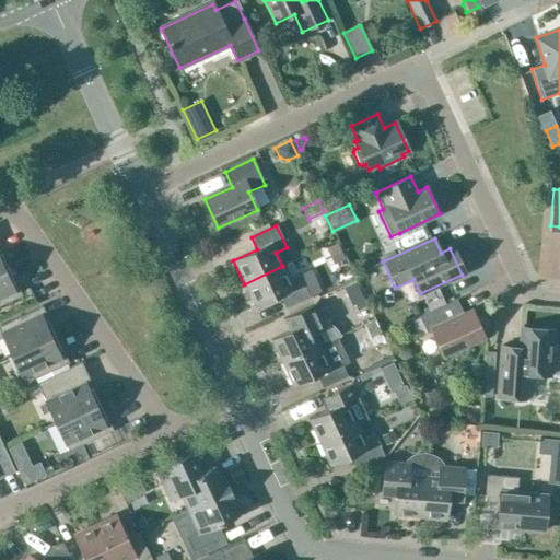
[(337,241),(325,246),(335,266),(347,260),(337,241)]
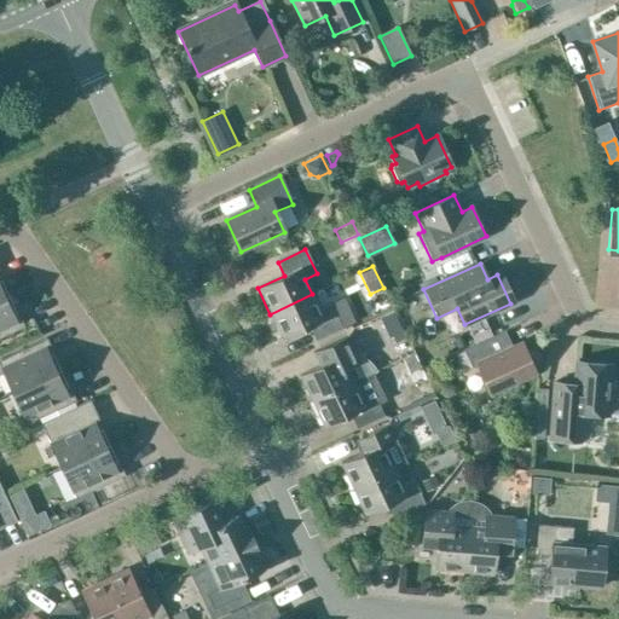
[(312,294),(270,314),(282,340),(308,328),(314,341),(342,329),(342,328),(331,305),(319,310),(312,294)]
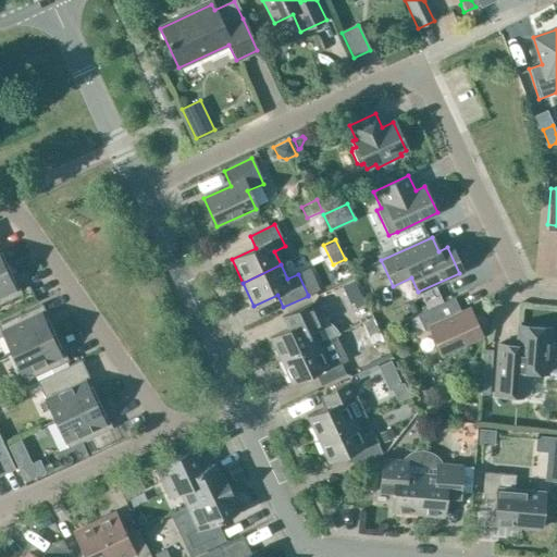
[(3,269),(0,270),(0,305),(22,295),(15,282),(11,284),(3,269)]
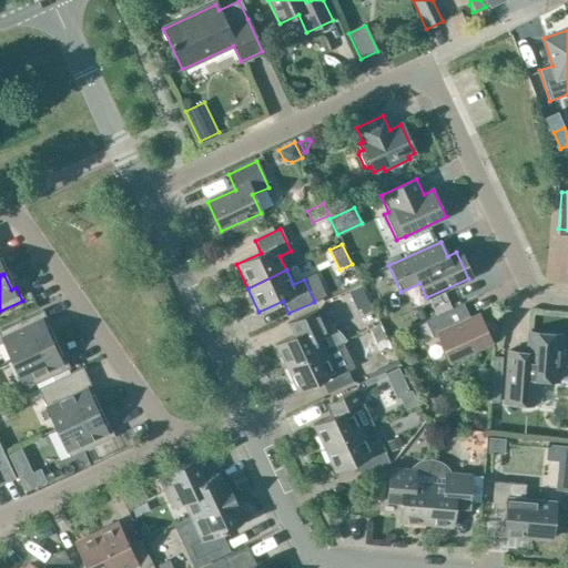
[(362,285),(347,292),(353,305),(367,298),(362,285)]
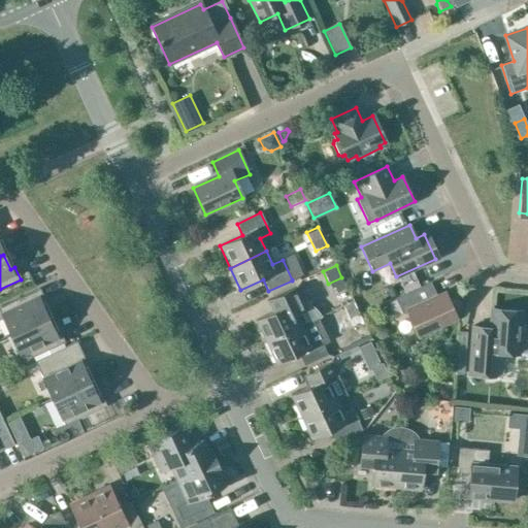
[(423,286),(406,294),(395,298),(402,314),(406,312),(418,336),(456,319),(444,293),(436,297),(430,283),(423,286)]
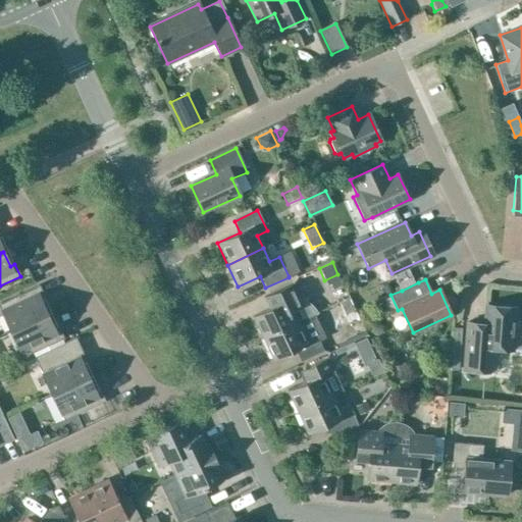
[(252,317),(262,340),(313,315),(318,313),(316,310),(314,306),(310,302),(306,300),(302,298),(298,297),(292,284),(269,296),(274,307),(252,317)]
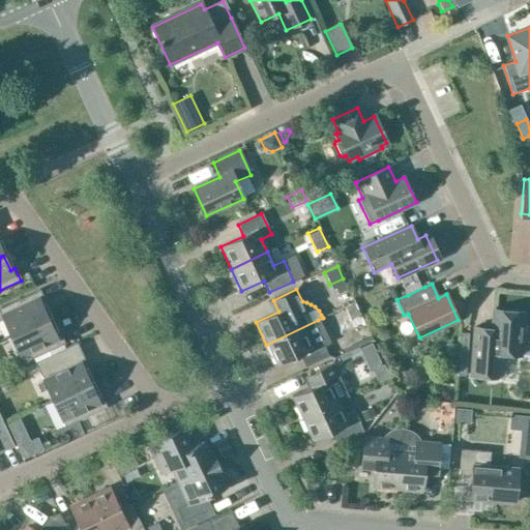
[(0,307),(0,315),(9,336),(48,319),(41,305),(46,303),(39,290),(0,307)]
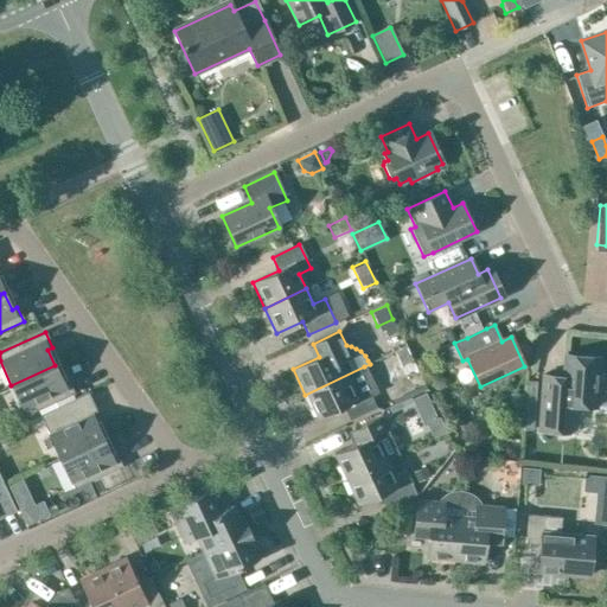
[(406,347),(395,352),(401,365),(411,360),(406,347)]
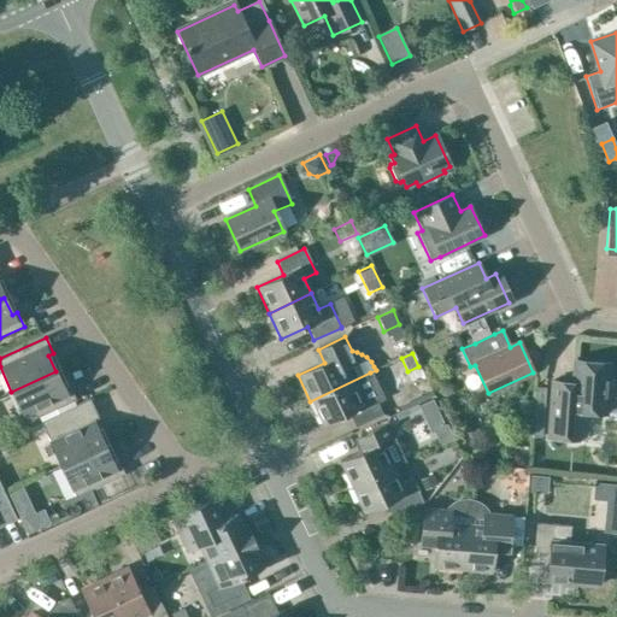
[(570,405),(569,405),(565,440),(579,441),(581,412),(606,413),(607,386),(610,364),(574,362),(570,405)]
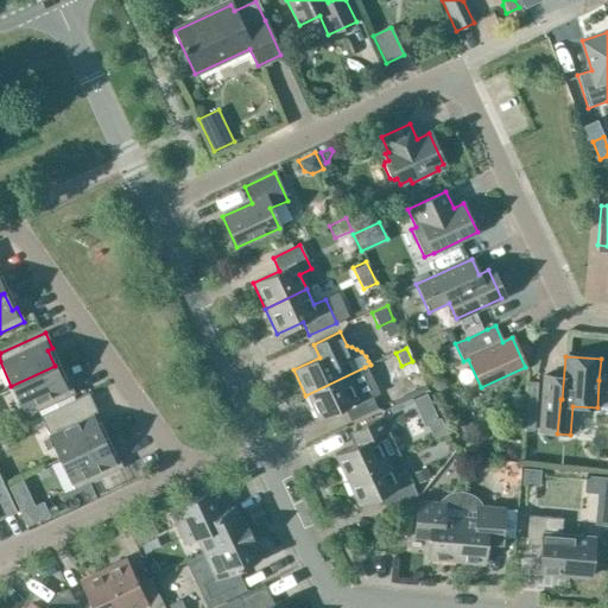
[(74,394),(67,379),(62,381),(55,366),(11,386),(26,417),(44,409),(46,413),(73,400),(70,397),(74,394)]
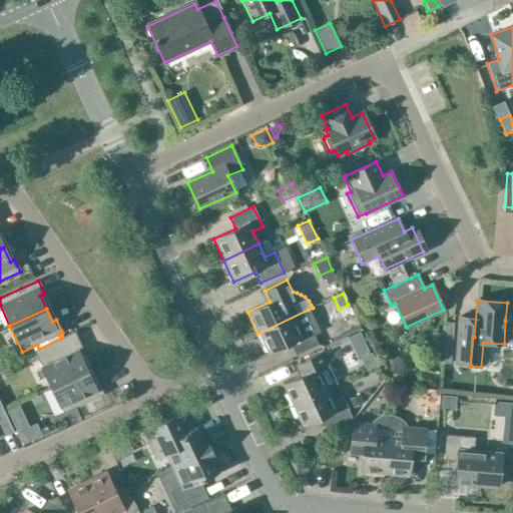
[(308,310),(258,334),(268,355),(290,345),(295,356),(318,346),(313,335),(319,332),(308,310)]
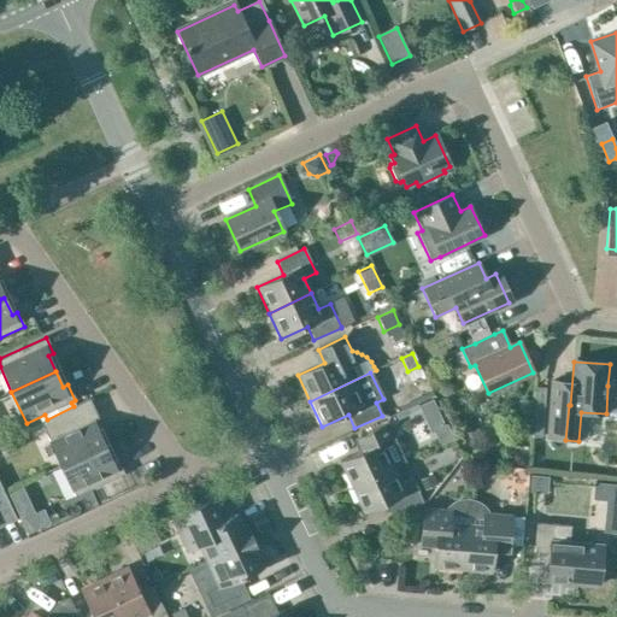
[(541,439),(545,389),(536,389),(533,438),(541,439)]
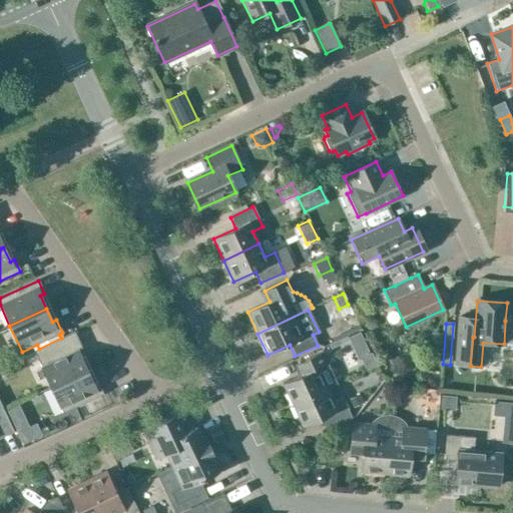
[(39,349),(33,351),(50,388),(86,371),(80,358),(85,356),(74,332),(61,338),(39,349)]
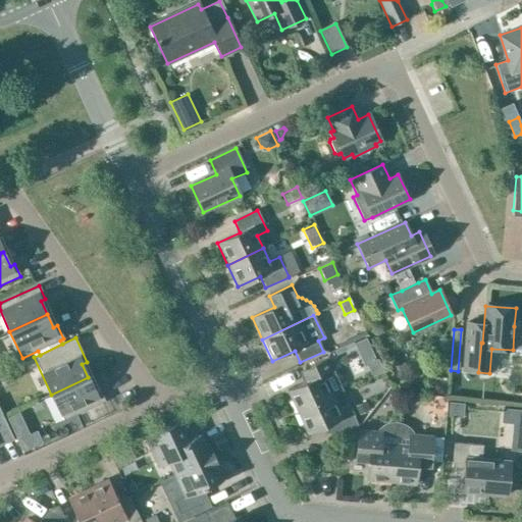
[(365,338),(354,344),(359,355),(370,350),(365,338)]
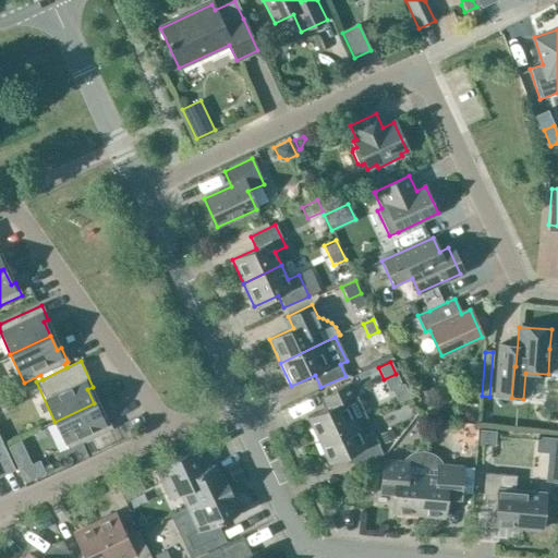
[(511,398),(514,366),(497,365),(494,397),(511,398)]
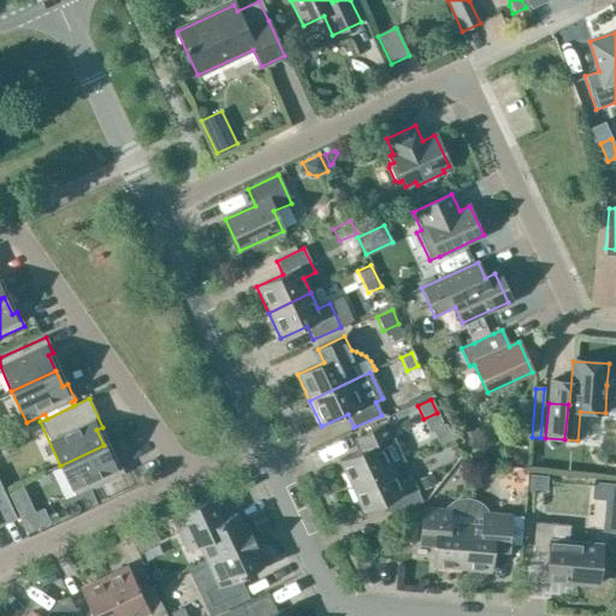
[(338,462),(350,487),(392,468),(392,467),(403,462),(385,424),(359,436),(365,450),(338,462)]
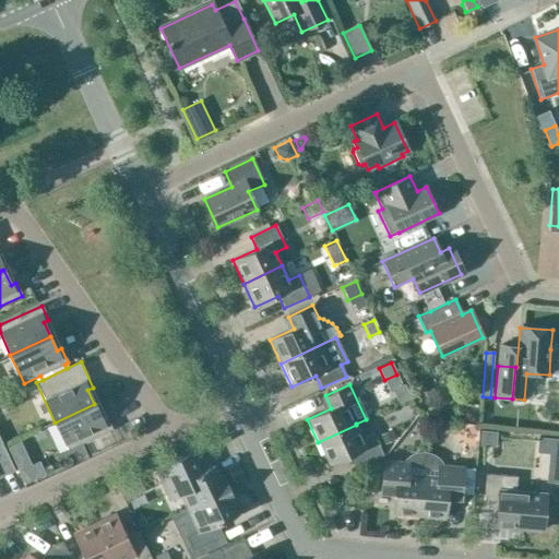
[(94,404),(55,423),(68,451),(113,430),(106,417),(102,419),(94,404)]
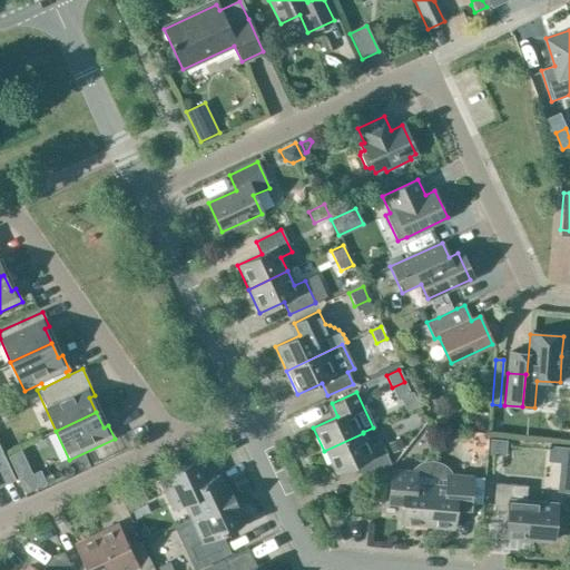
[(478,415),(472,420),(471,431),(487,432),(489,416),(478,415)]
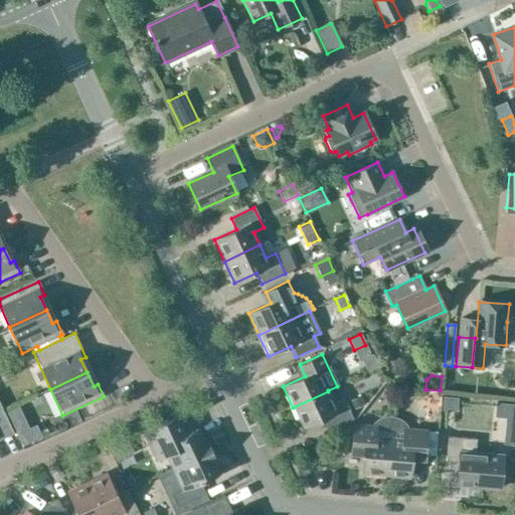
[(328,391),(293,407),(303,430),(325,419),(330,431),(353,419),(344,400),(334,404),(328,391)]
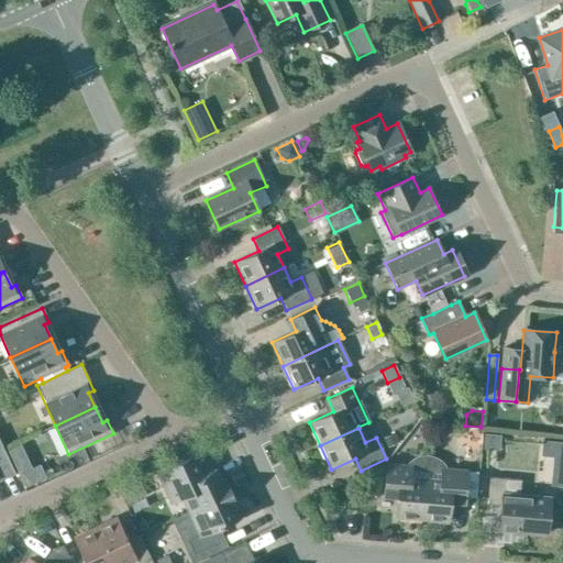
[(496,450),(499,446),(500,434),(485,433),(484,449),(496,450)]
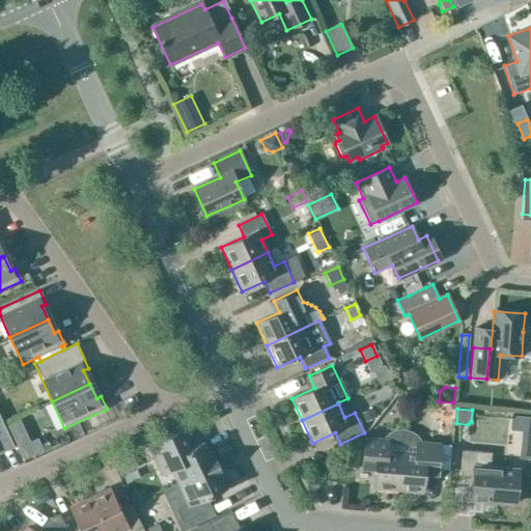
[(378,417),(374,410),(363,415),(366,422),(378,417)]
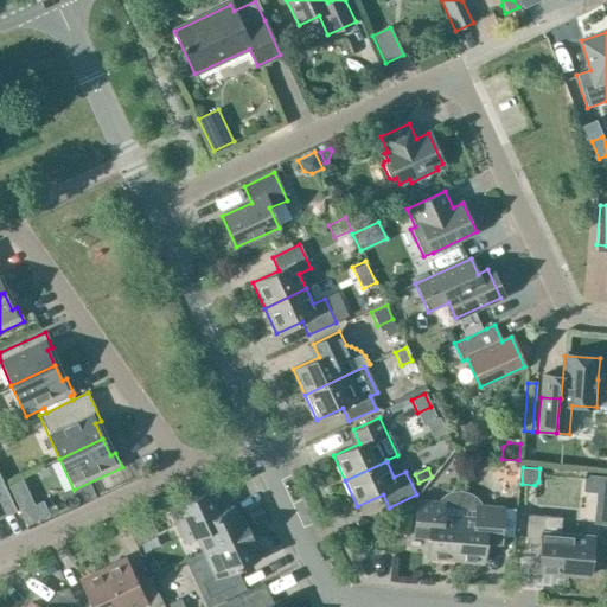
[(0,478),(0,519),(16,512),(0,478)]
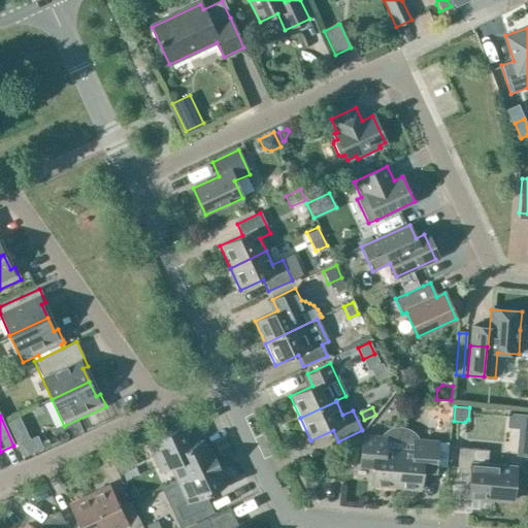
[(18,418),(6,423),(23,458),(42,450),(36,436),(28,440),(18,418)]
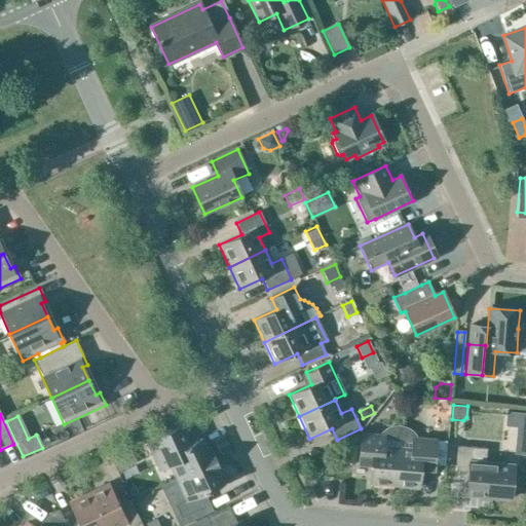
[(369,485),(393,487),(399,425),(396,425),(392,425),(389,426),(386,428),(383,430),(381,433),(379,436),(361,434),(359,459),(371,460),(369,485)]
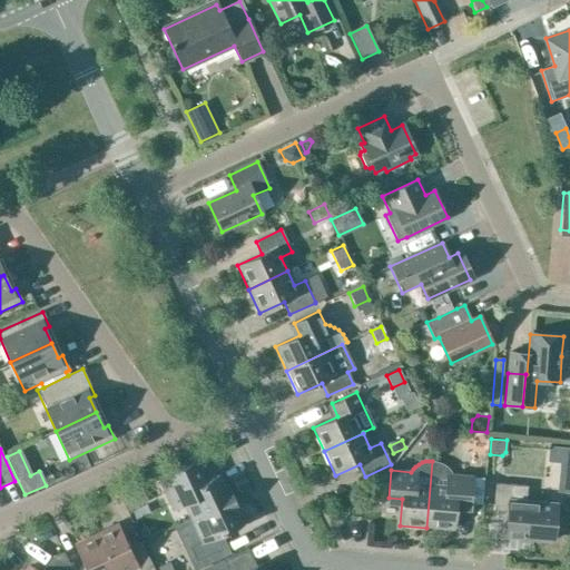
[(432,461),(426,528),(453,530),(455,503),(469,504),(469,503),(480,504),(482,478),(471,477),(453,475),(451,472),(449,469),(446,467),(443,464),(440,462),(436,461),(433,461),(432,461)]
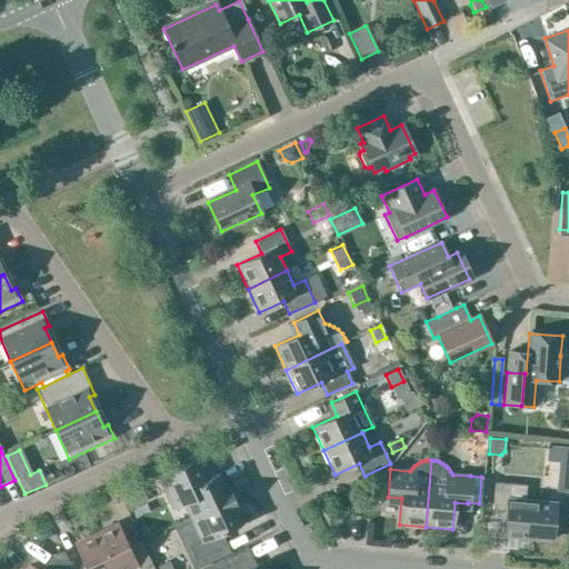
[(183,503),(190,518),(232,499),(227,486),(225,487),(219,476),(191,488),(182,468),(158,479),(172,509),(183,503)]
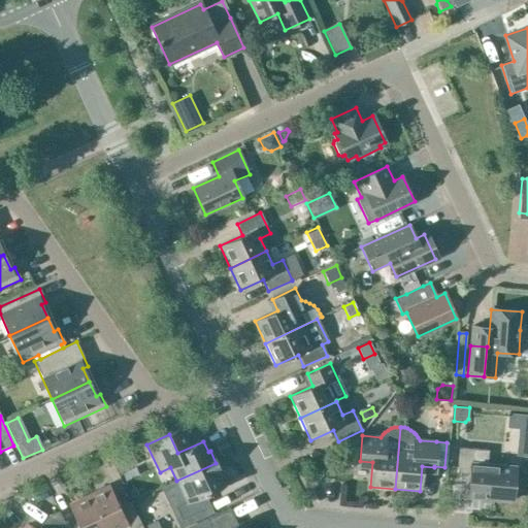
[(488,451),(473,450),(459,449),(457,473),(470,474),(468,497),(512,501),(515,467),(487,465),(488,451)]
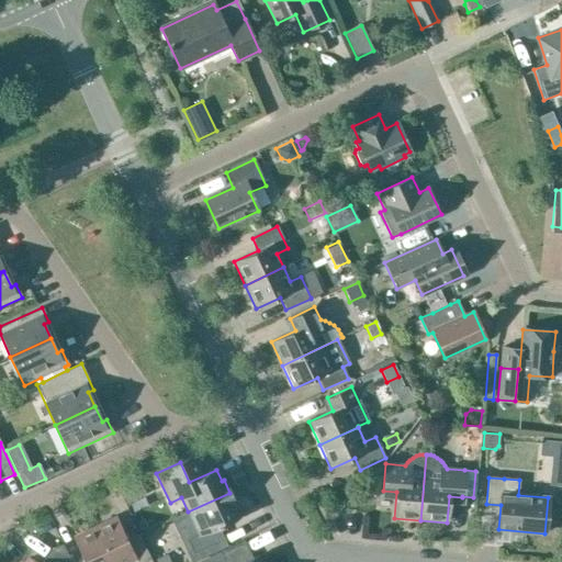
[(229,493),(188,512),(199,535),(187,540),(193,553),(217,542),(212,530),(238,518),(233,506),(236,505),(229,493)]
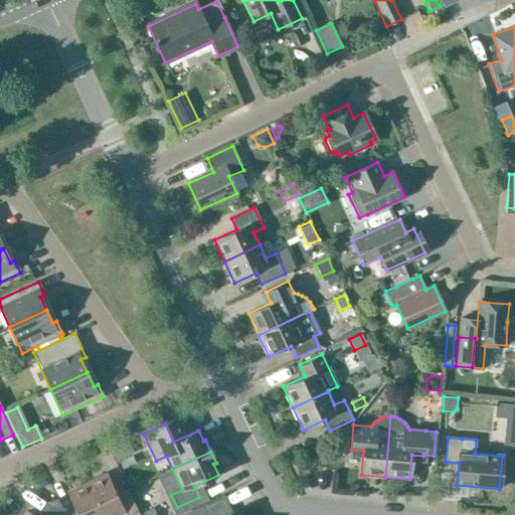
[(88,486),(101,514),(121,514),(125,513),(125,514),(132,514),(138,512),(127,490),(117,495),(108,477),(106,478),(105,474),(94,480),(92,484),(88,486)]
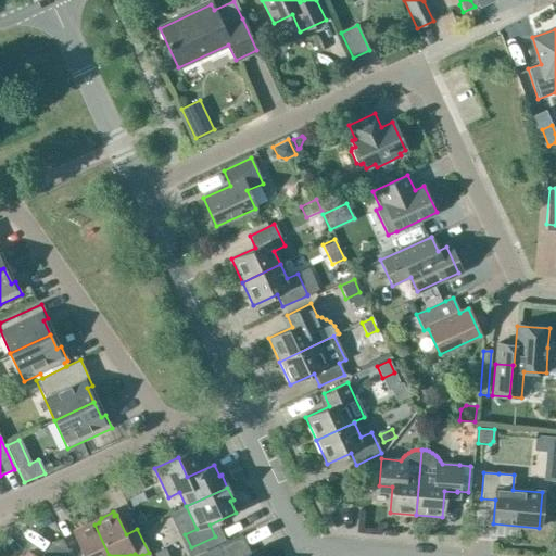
[(79,555),(109,555),(95,525),(90,527),(86,525),(74,531),(75,534),(74,535),(83,555),(79,555)]
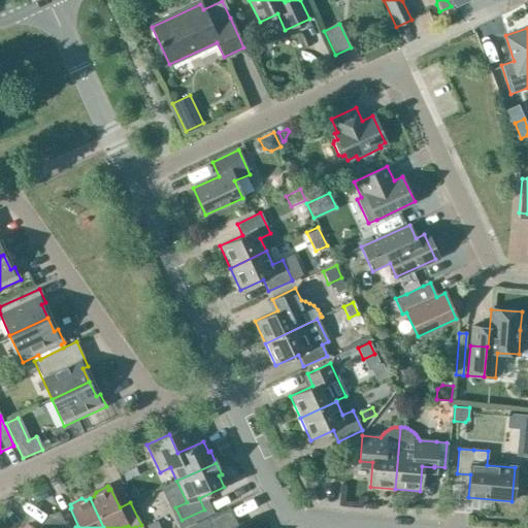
[(66,527),(59,512),(48,515),(39,527),(32,527),(30,526),(29,527),(26,526),(23,527),(66,527)]
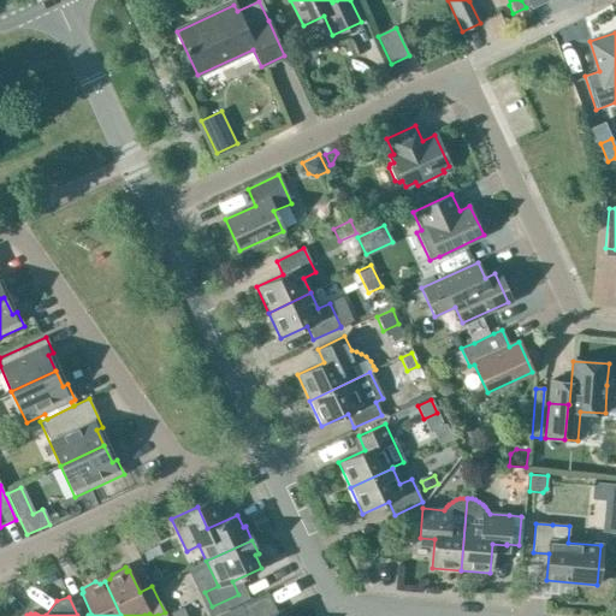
[(242,603),(215,615),(283,615),(282,611),(278,612),(272,603),(247,614),(242,603)]
